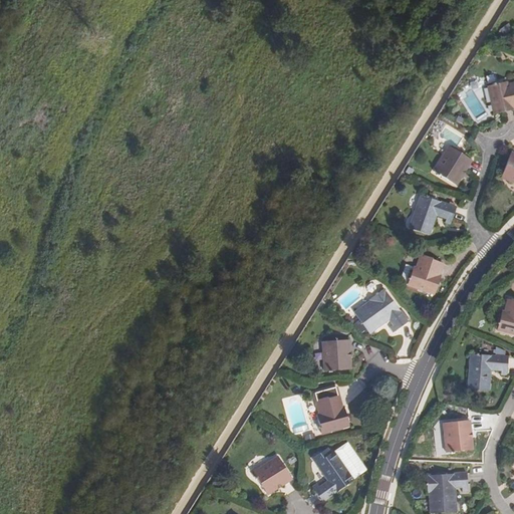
[(512,106),(512,107),(513,106),(513,81),(507,84),(506,81),(495,83),(495,82),(491,83),(491,84),(487,85),(494,114),(506,111),(505,108),(512,106)]
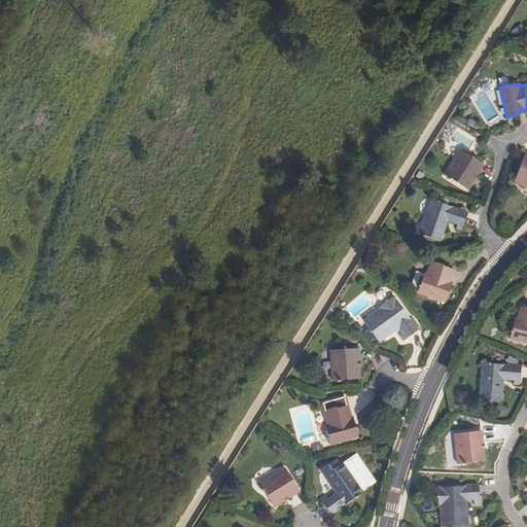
[(473,174),(477,176),(484,165),(460,150),(444,176),(447,178),(446,179),(450,181),(451,180),(467,190),(473,181),(470,179),(473,174)]
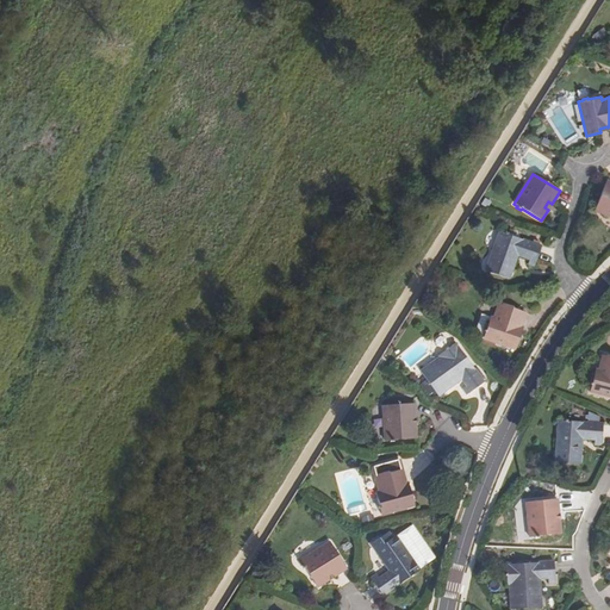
[(609,181),(607,181),(593,211),(609,217),(609,181)]
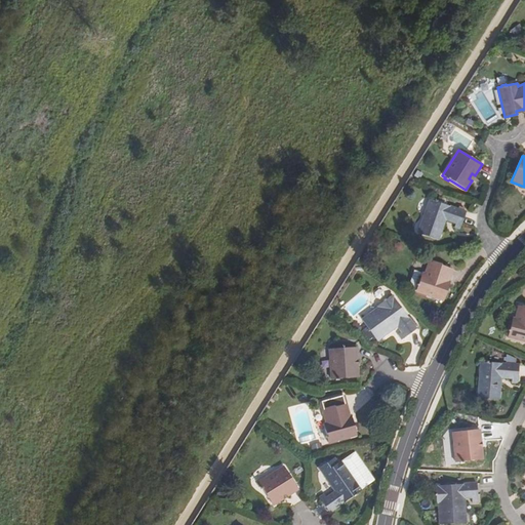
[(466,212),(430,199),(417,233),(438,240),(445,219),(455,224),(454,228),(459,230),(466,212)]
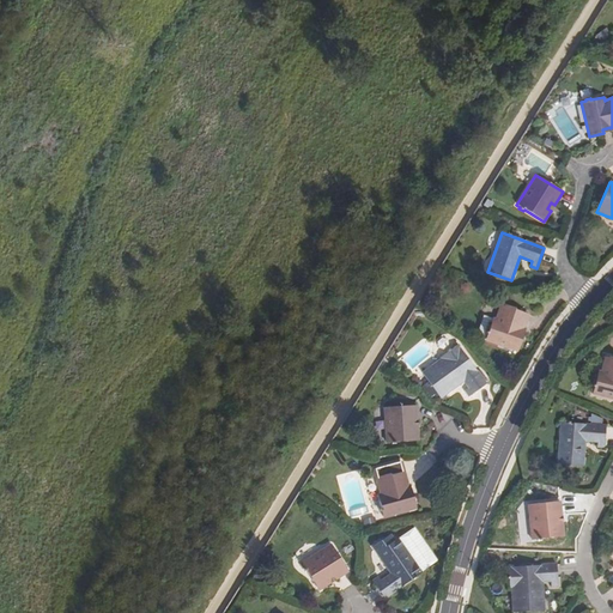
[(521,328),(523,328),(528,314),(515,309),(515,308),(503,304),(503,305),(499,304),(495,319),(492,319),(485,341),(517,352),(522,338),(519,337),(521,328)]
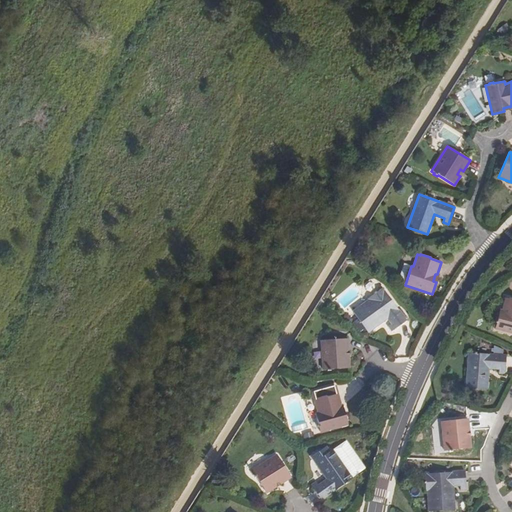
[(368,301),(353,312),(368,333),(387,318),(391,323),(387,327),(391,332),(406,321),(382,288),(367,299),(368,301)]
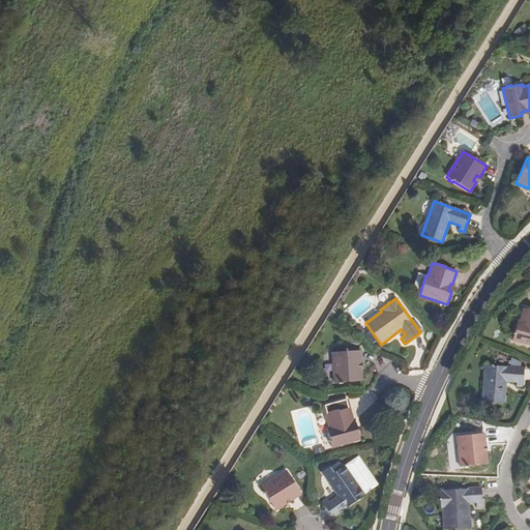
[(529,311),(523,310),(520,321),(518,321),(512,342),(529,346),(529,311)]
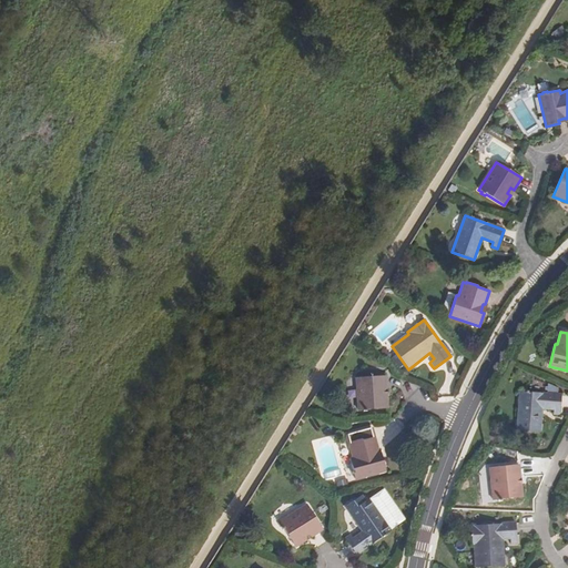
[(385,376),(356,377),(358,411),(387,408),(386,397),(383,397),(383,389),(386,389),(385,376)]
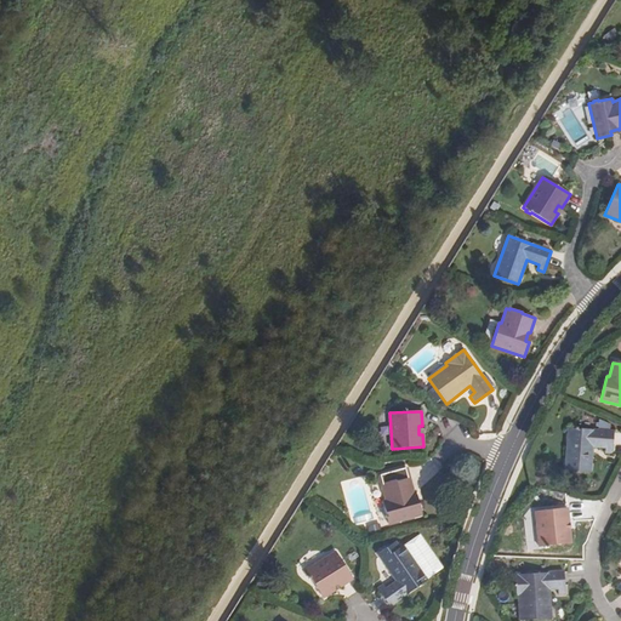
[(613,455),(614,432),(569,428),(564,471),(592,473),(594,449),(605,450),(605,454),(613,455)]
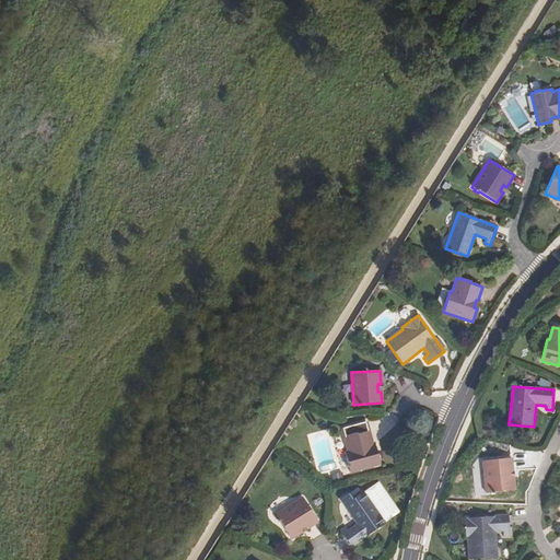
[(372,445),(373,445),(365,420),(340,428),(347,451),(345,452),(350,474),(380,465),(376,452),(373,453),(372,445)]
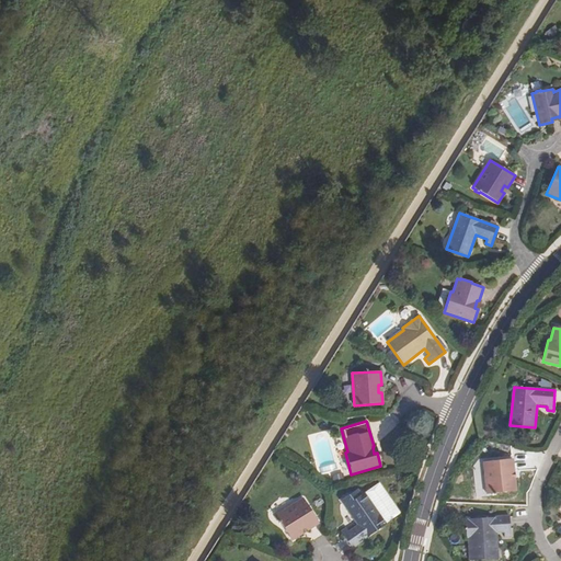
[(488,495),(515,492),(514,479),(511,479),(511,472),(514,472),(512,460),(483,462),(488,495)]
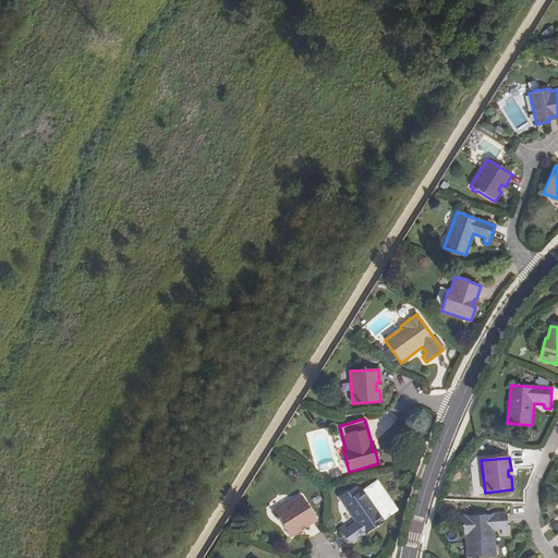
[(343,525),(338,529),(349,545),(384,521),(362,489),(342,504),(355,523),(347,530),(343,525)]
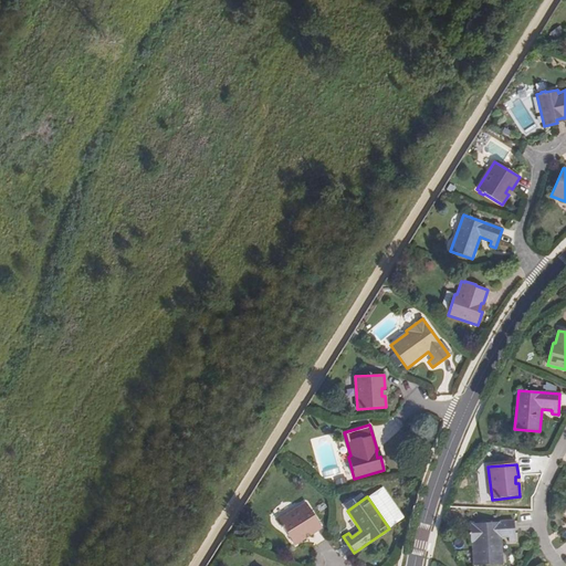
[(306,503),(278,521),(293,545),(304,538),(302,536),(308,533),(311,535),(322,528),(306,503)]
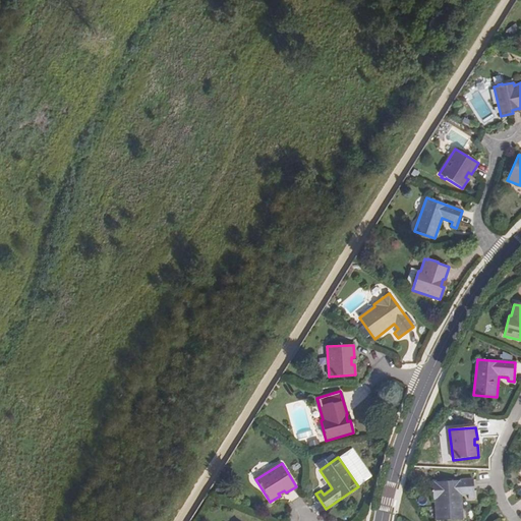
[(474,500),(473,480),(431,482),(432,502),(435,502),(436,520),(464,519),(462,495),(468,494),(468,500),(474,500)]
